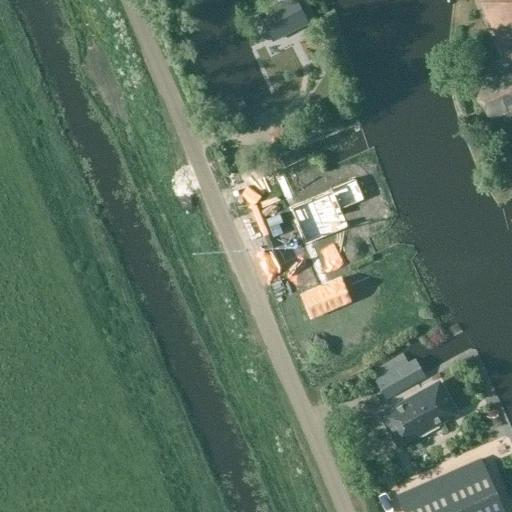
[(511,0),(488,0),(479,4),(507,63),(511,60),(511,0)]
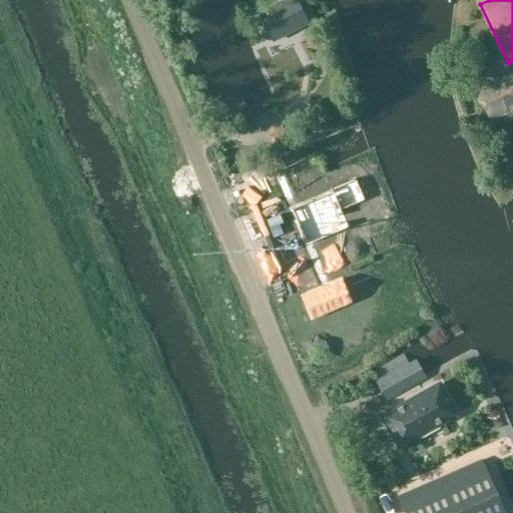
[(297,5),(265,21),(275,39),(306,23),(297,5)]
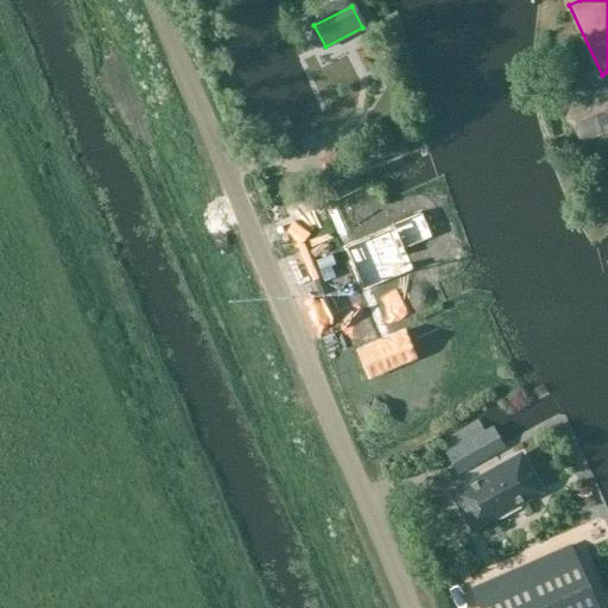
[(581,143),(607,128),(607,90),(565,112),(581,143)]
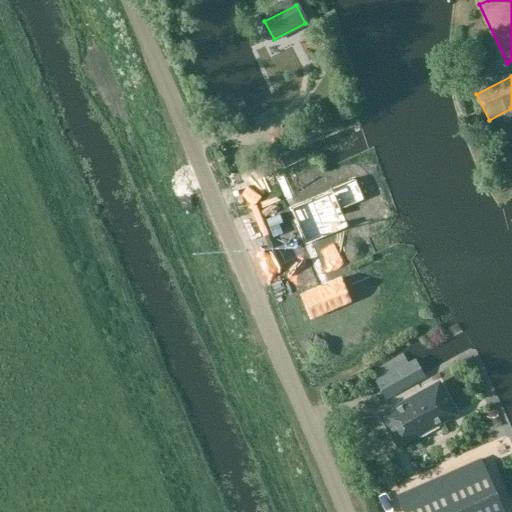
[(276,181),(270,169),(247,178),(252,191),(276,181)]
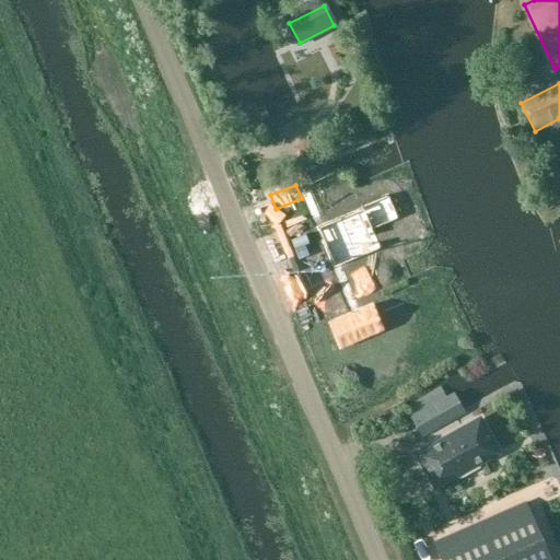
[(397,220),(387,196),(315,225),(335,268),(385,245),(377,229),(397,220)]
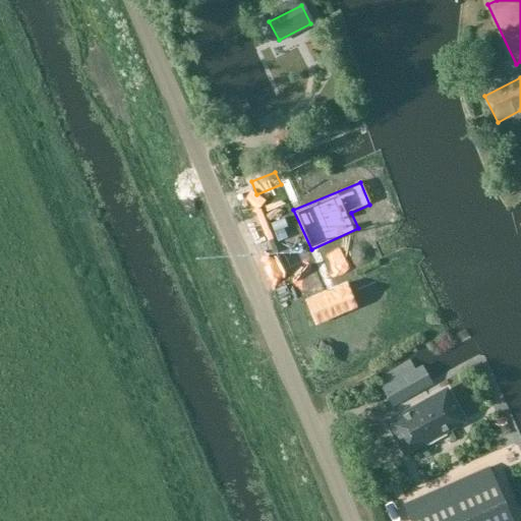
[(354,300),(343,277),(299,296),(310,321),(354,300)]
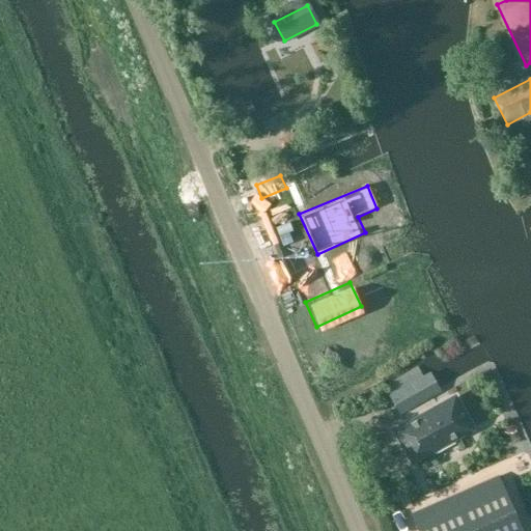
[(388,385),(393,394),(389,396),(400,416),(441,393),(429,373),(423,378),(417,368),(388,385)]
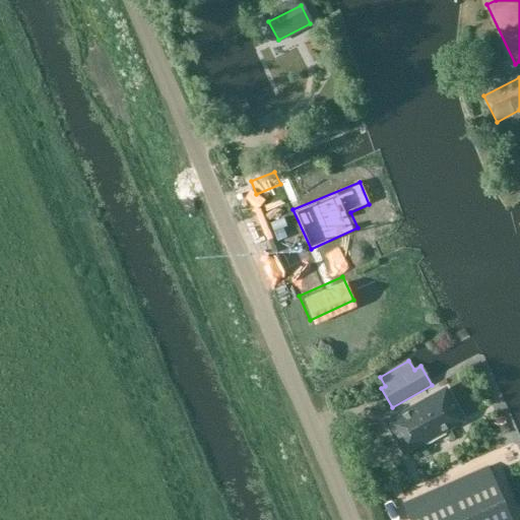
[(402,442),(417,446),(450,428),(453,416),(449,415),(443,405),(444,401),(433,397),(400,415),(396,432),(400,433),(401,433),(404,438),(403,438),(402,442)]
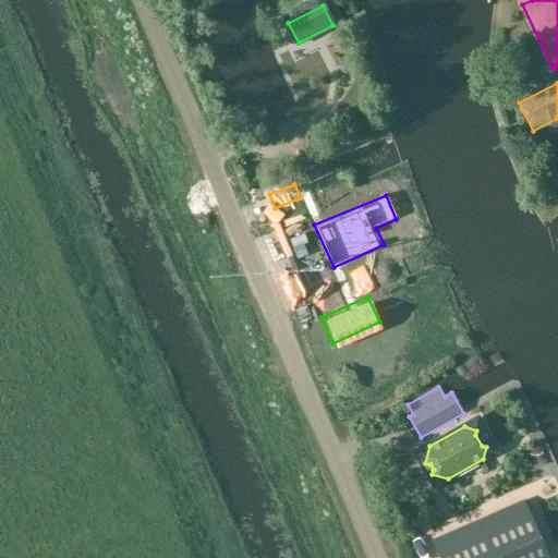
[(548,557),(524,501),(432,542),(438,557),(548,557)]
